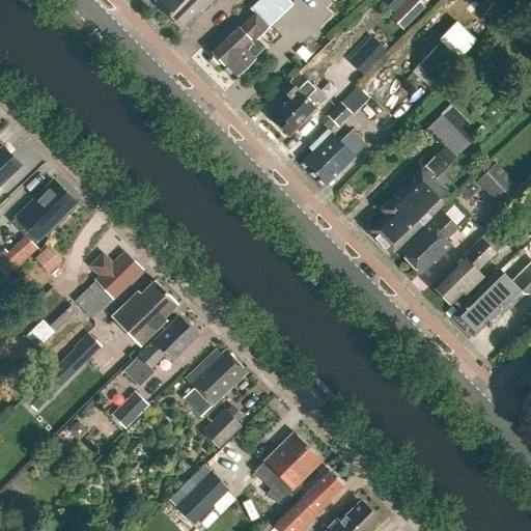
[(158,0),(156,2),(180,28),(199,9),(202,12),(214,0),(158,0)]
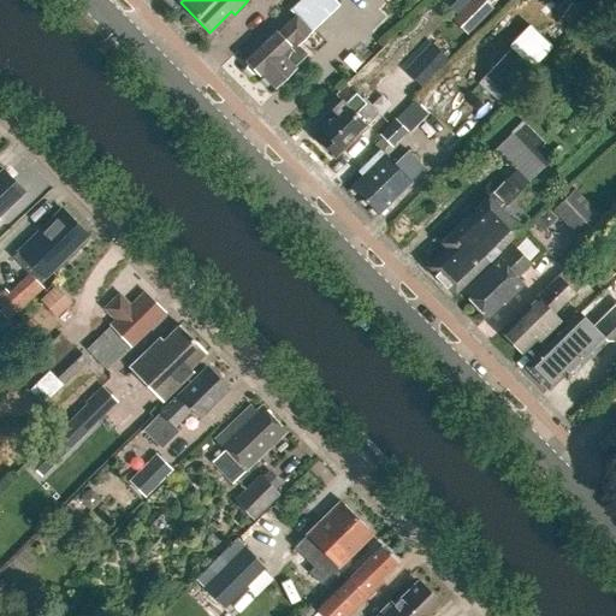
[(277,34),(276,33),(246,61),(247,61),(246,66),(244,67),(253,76),(254,75),(259,75),(260,75),(261,75),(273,87),(307,55),(298,46),(339,7),(332,0),(301,0),(290,11),(295,17),(277,34)]
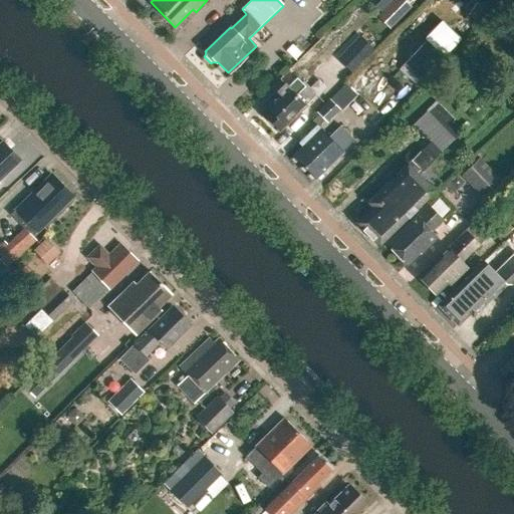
[(356,15),(360,11),(355,6),(351,10),(356,15)]
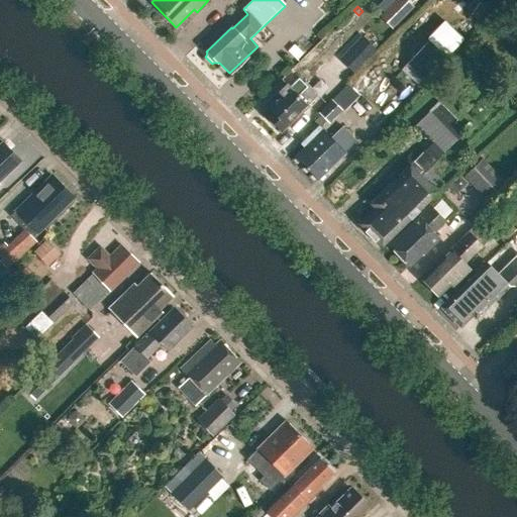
[(376,49),(362,35),(339,59),(353,72),(376,49)]
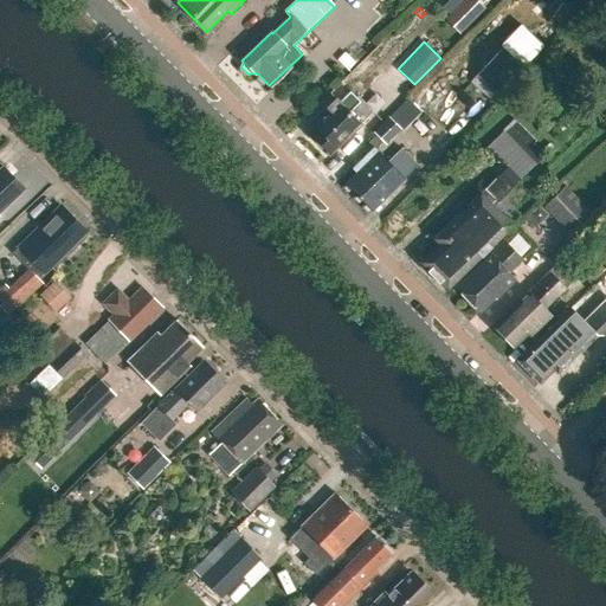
[(522,68),(502,49),(471,82),(492,100),(522,68)]
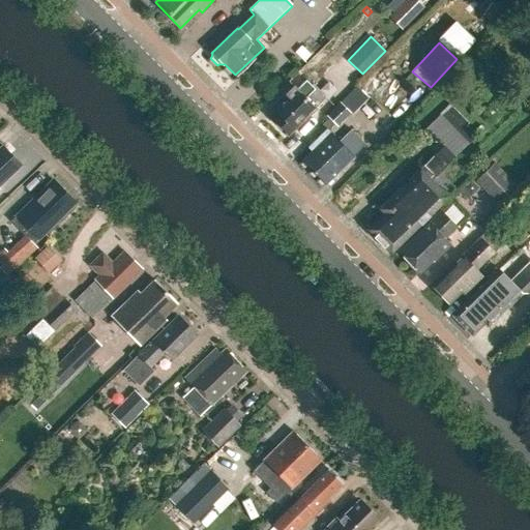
[(303,62),(310,56),(301,47),(294,53),(303,62)]
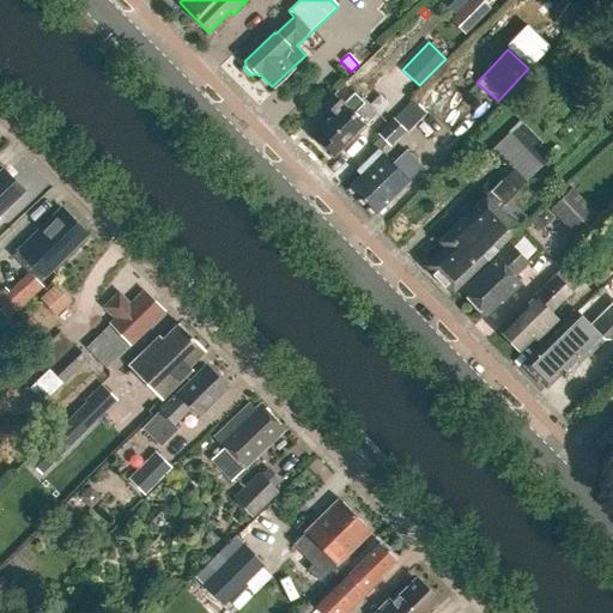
[(332,157),(363,126),(364,126),(377,114),(362,98),(360,99),(353,92),(343,103),(340,99),(329,110),(331,110),(314,127),(319,132),(313,138),(332,157)]
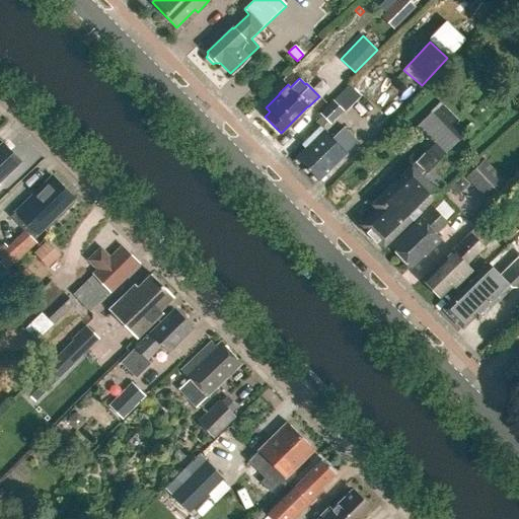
[(354,104),(360,97),(349,86),(332,101),(319,114),(321,117),(327,123),(330,125),(343,113),(348,117),(357,107),(354,104)]
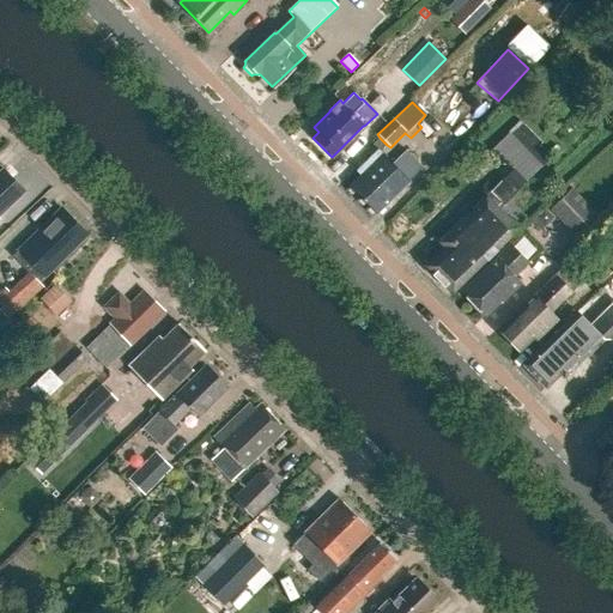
[(508,134),(497,145),(492,151),(497,157),(511,171),(523,183),(540,168),(508,134)]
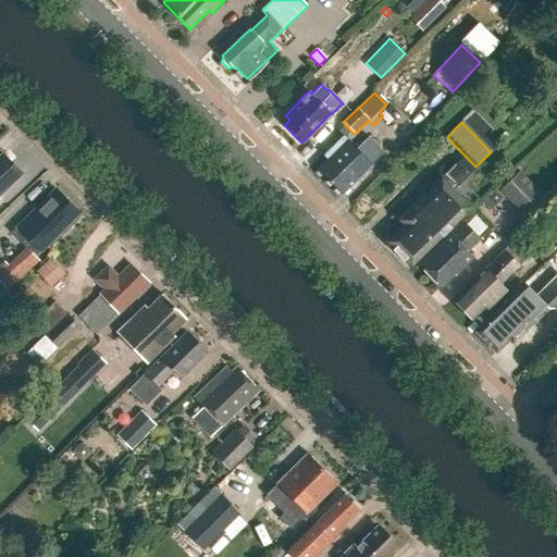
[(345,139),(351,132),(345,125),(338,132),(343,137),(345,139)]
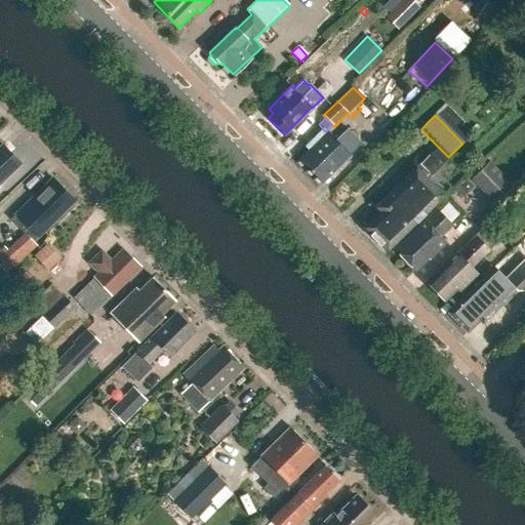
[(309,151),(299,160),(322,183),(350,156),(349,155),(361,144),(348,129),(335,142),(325,131),(323,129),(305,147),(309,151)]
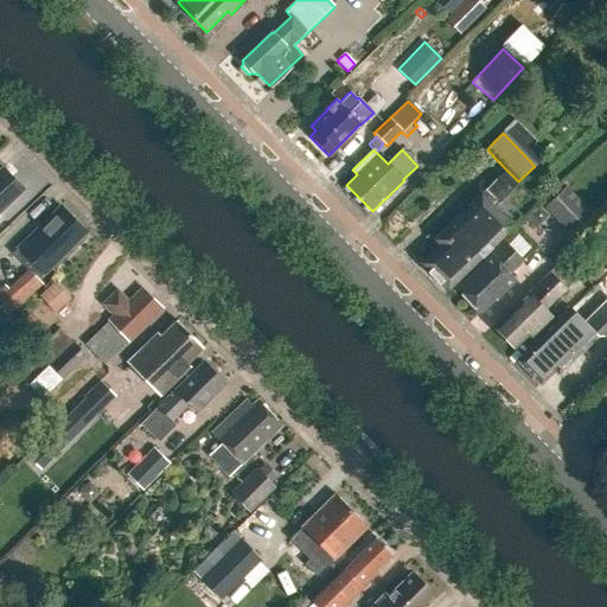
[(0,211),(23,190),(1,167),(0,168),(0,211)]
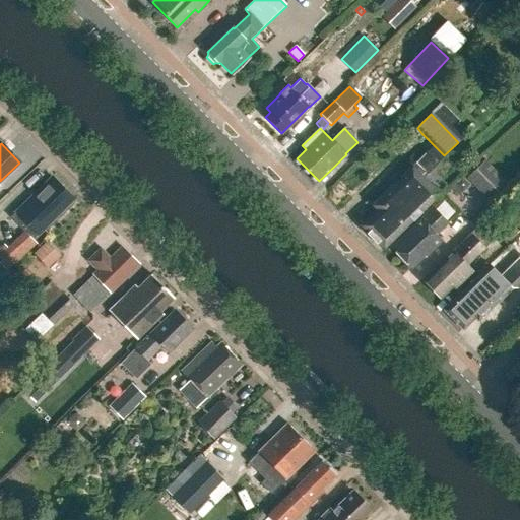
[(436,164),(444,155),(434,145),(426,153),(436,164)]
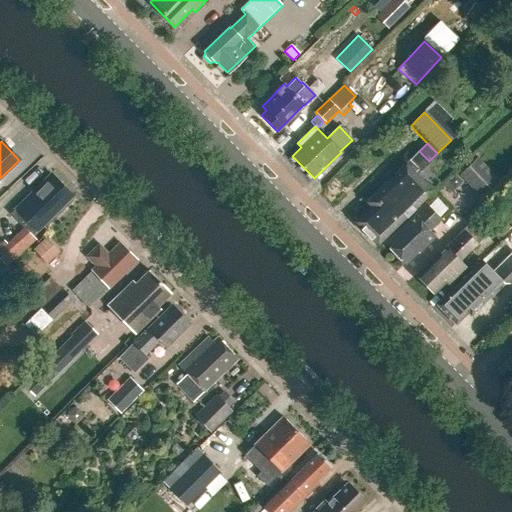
[(429,161),(419,151),(365,202),(370,207),(354,222),(377,245),(415,207),(432,191),(416,175),(429,162),(429,161)]
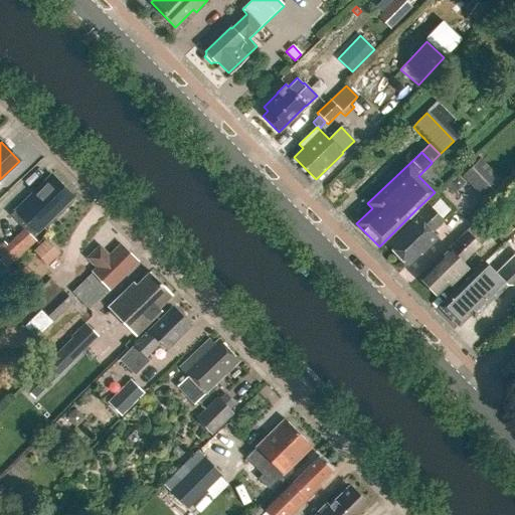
[(503,181),(481,158),(462,177),(484,200),(503,181)]
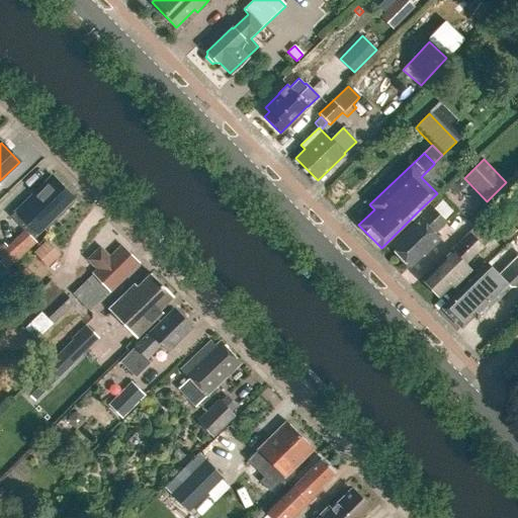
[(31,239),(73,198),(51,176),(9,217),(22,231),(5,246),(3,244),(0,246),(0,264),(5,270),(34,243),(31,239)]
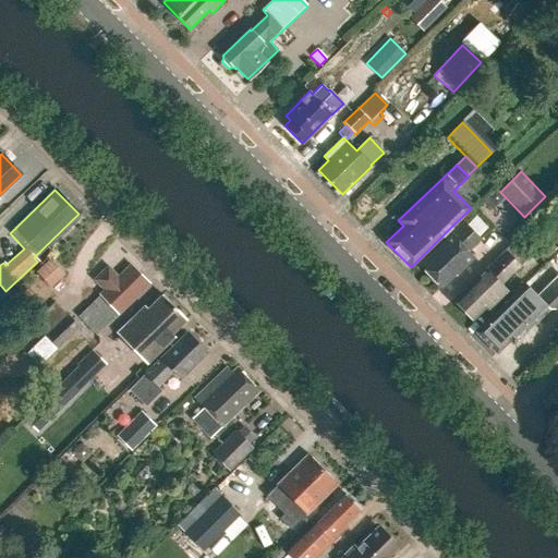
[(481,241),(463,223),(452,233),(420,265),(441,288),(452,277),(472,257),(468,253),(481,241)]
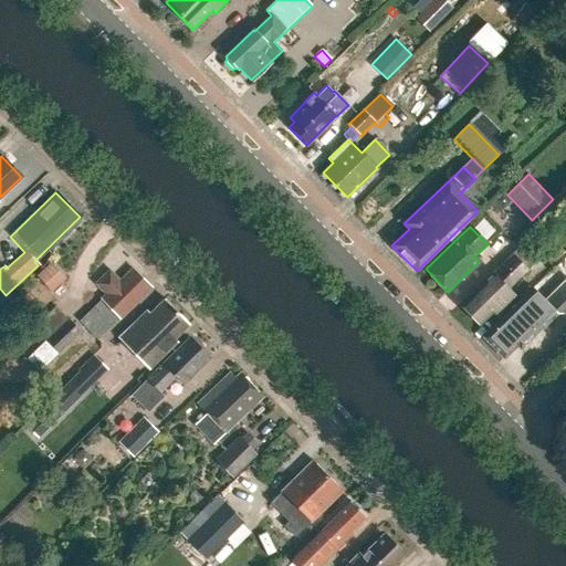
[(527,271),(541,259),(525,242),(512,255),(527,271)]
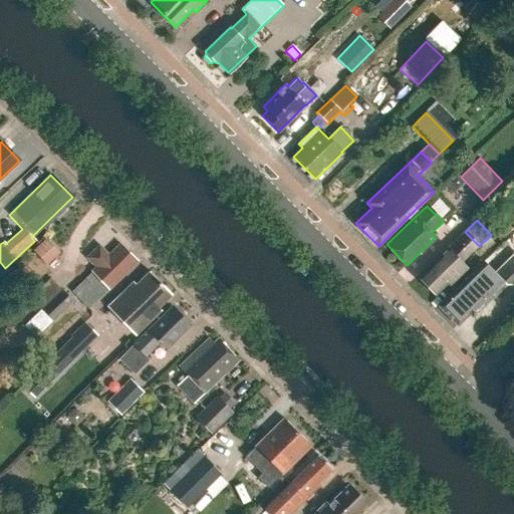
[(479,246),(465,232),(418,277),(435,295),(447,284),(450,287),(469,270),(462,263),(479,246)]
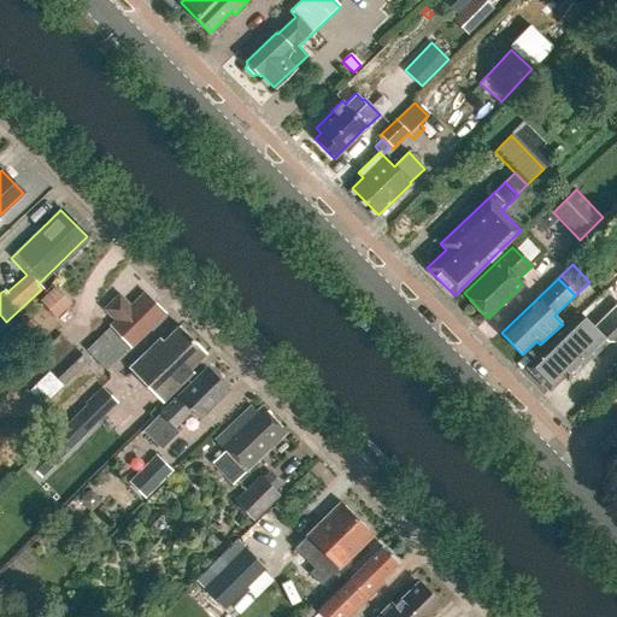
[(57,319),(71,304),(56,288),(40,303),(57,319)]
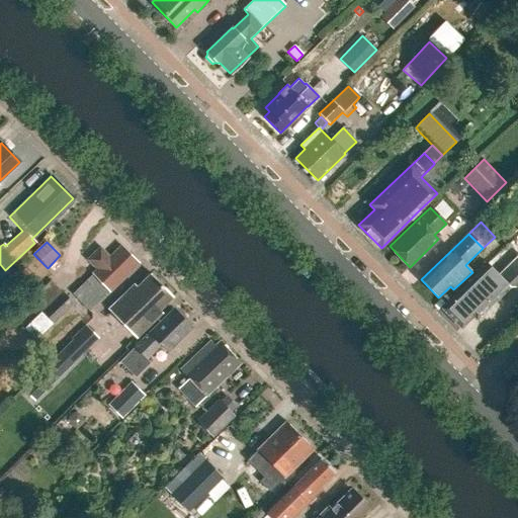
[(108,292),(138,263),(120,246),(108,257),(99,247),(86,260),(96,270),(91,274),(92,274),(72,294),(83,306),(102,286),(108,292)]
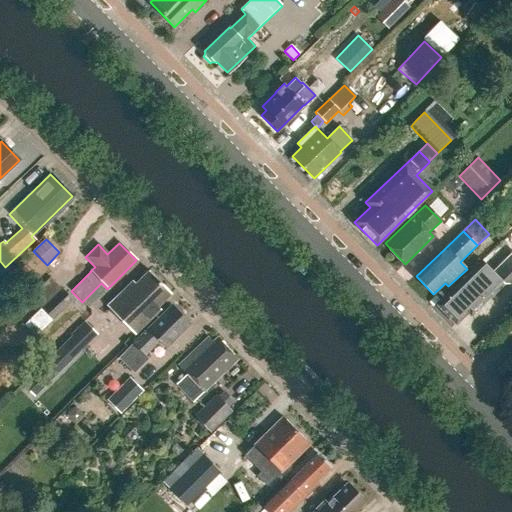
[(511,252),(492,272),(481,261),(436,306),(455,325),(466,314),(470,318),(505,284),(511,283),(511,252)]
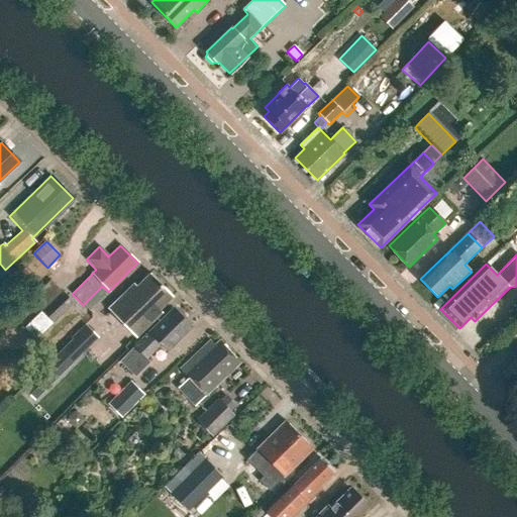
[(173,297),(149,274),(136,287),(133,284),(108,309),(136,338),(163,314),(159,310),(173,297)]
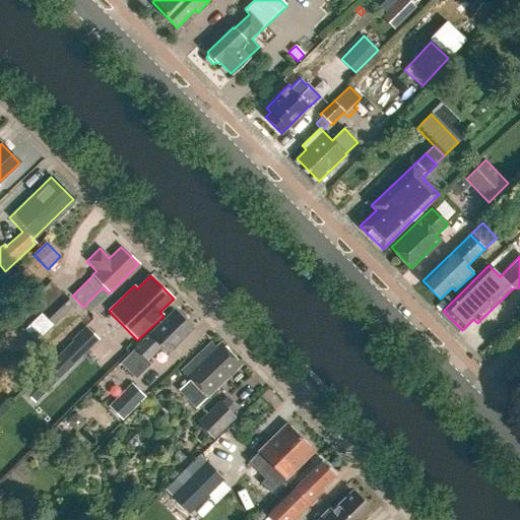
[(54,325),(74,306),(62,293),(42,313),(54,325)]
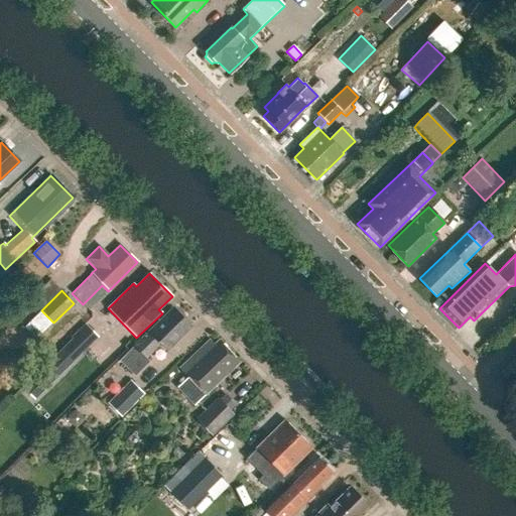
[(166,352),(190,328),(171,308),(119,361),(134,377),(149,363),(146,359),(160,345),(166,352)]
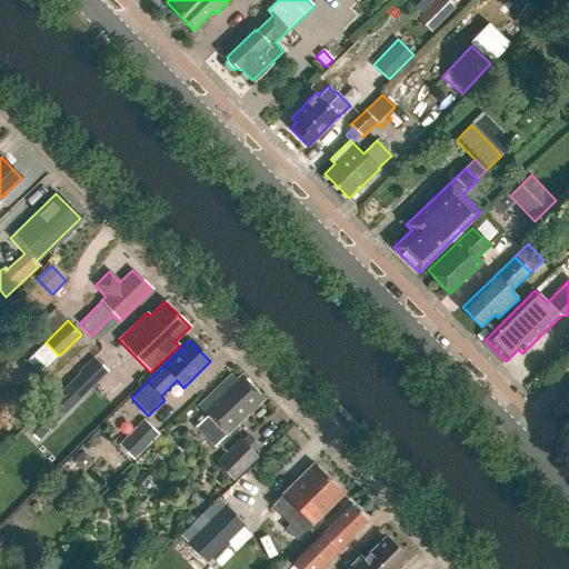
[(40,375),(59,356),(46,342),(27,361),(40,375)]
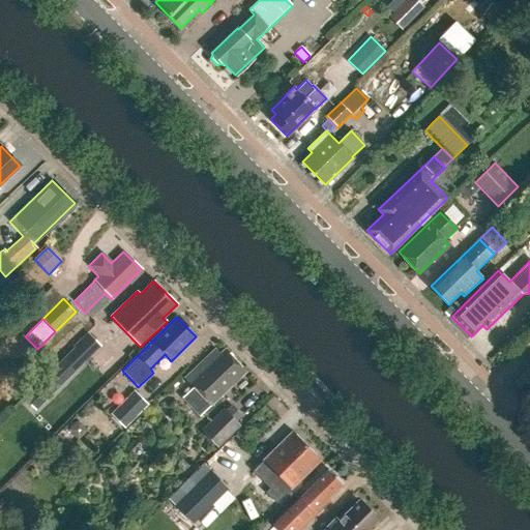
[(48,399),(101,346),(88,332),(72,347),(74,348),(35,386),(48,399)]
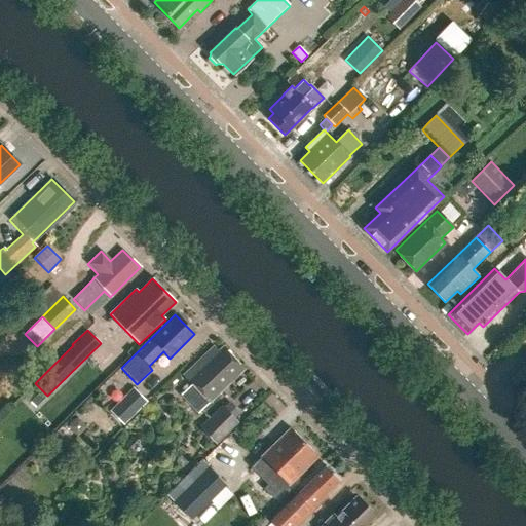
[(209,404),(243,369),(222,347),(218,351),(213,347),(183,376),(192,385),(183,395),(199,411),(208,403),(209,404)]
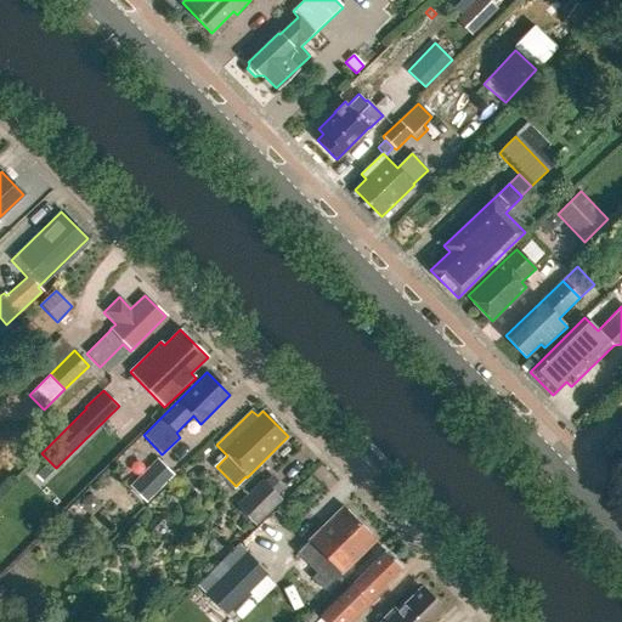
[(157,458),(129,486),(146,503),(175,475),(157,458)]
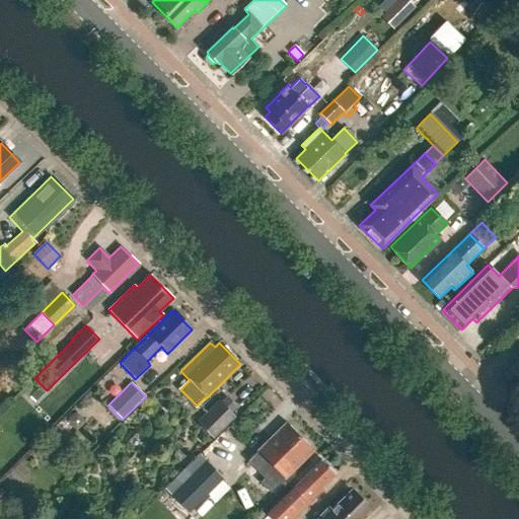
[(213,438),(235,417),(219,399),(197,421),(213,438)]
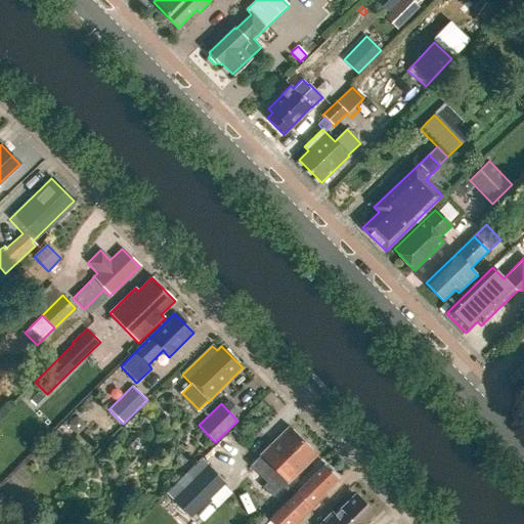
[(77,436),(86,426),(76,416),(67,426),(77,436)]
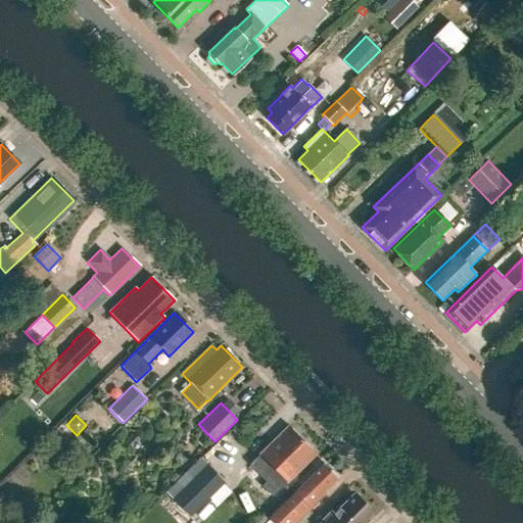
[(316,454),(288,426),(264,452),(265,453),(257,461),(283,486),(316,454)]
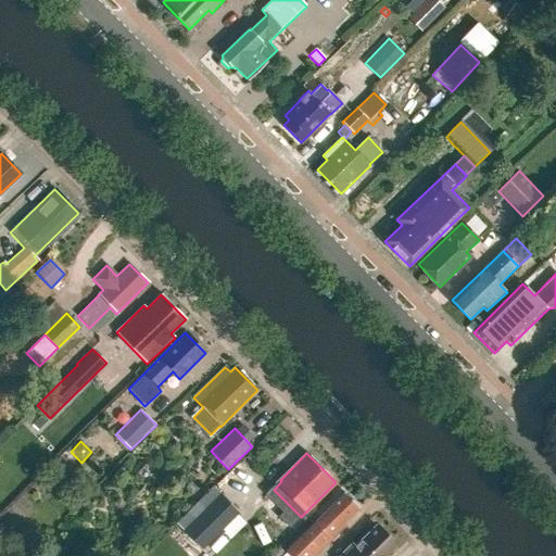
[(202,550),(239,513),(219,493),(182,530),(202,550)]
